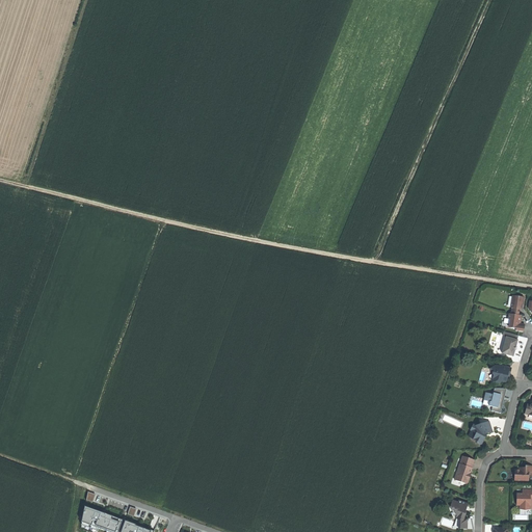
[(512,309),(511,315),(519,316),(520,310),(520,308),(523,309),(525,298),(512,296),(511,303),(513,304),(512,309)]
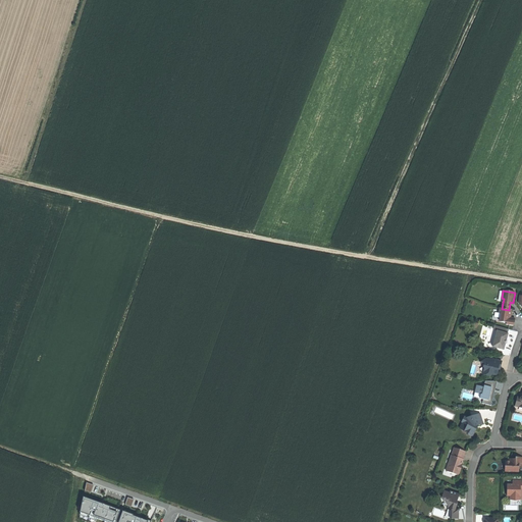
[(502,309),(500,308),(499,313),(501,313),(500,319),(503,319),(503,322),(507,322),(507,324),(514,325),(515,322),(515,318),(510,318),(512,310),(509,310),(502,309)]
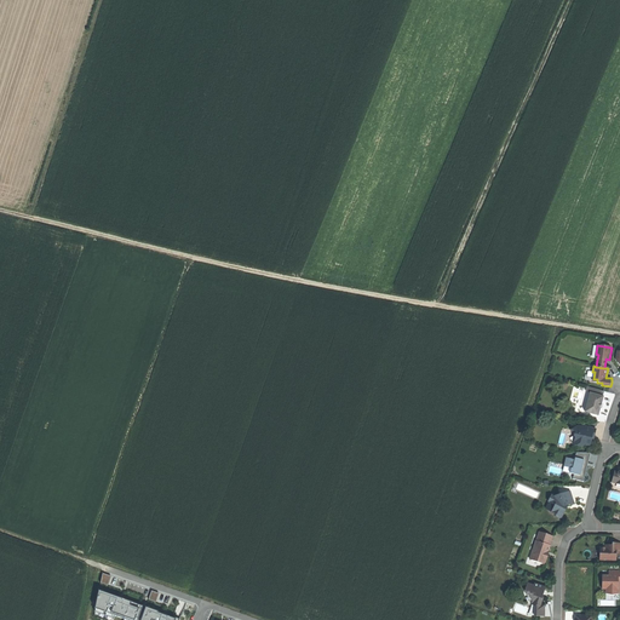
[(586,412),(598,415),(601,408),(602,403),(603,396),(590,392),(586,412)]
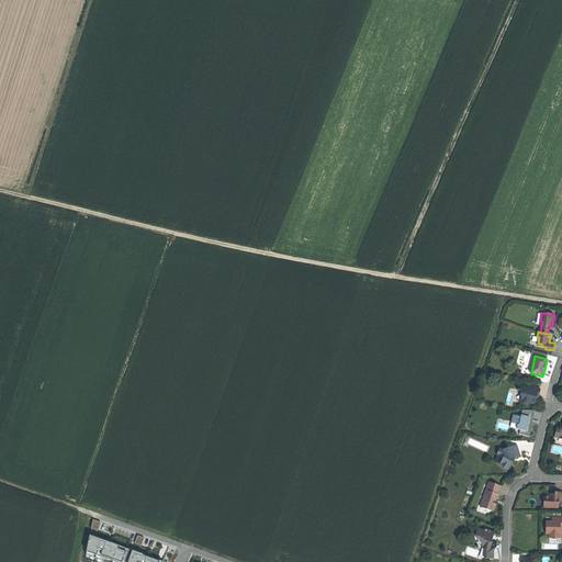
[(541,390),(531,386),(530,389),(523,386),(518,390),(523,398),(521,404),(529,405),(529,404),(535,405),(536,401),(537,396),(539,396),(541,390)]
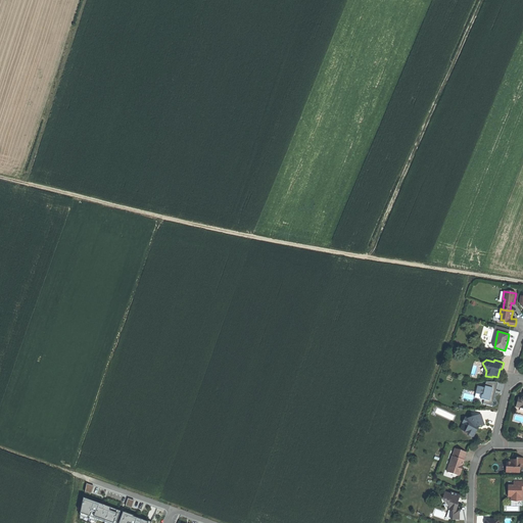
[(484,398),(483,403),(493,406),(496,388),(504,390),(505,383),(486,379),(485,386),(478,385),(475,396),(484,398)]
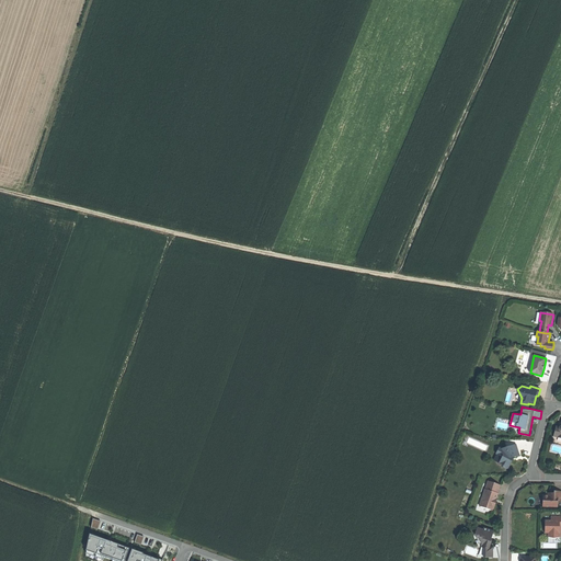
[(502,458),(513,461),(512,459),(513,458),(521,456),(516,445),(507,448),(507,449),(503,450),(502,449),(500,448),(496,455),(502,458)]
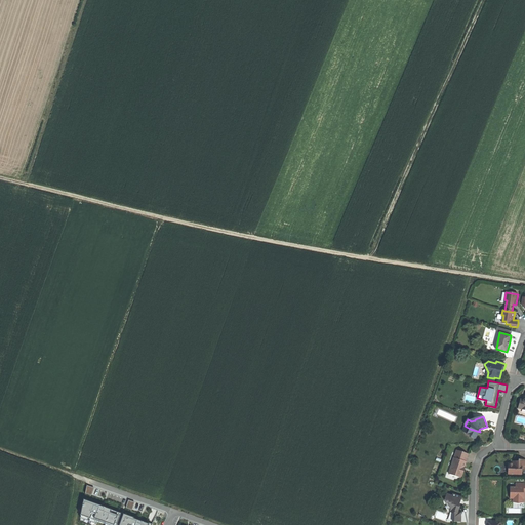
[(480,432),(470,429),(469,432),(472,434),(471,436),(472,439),(474,440),(476,439),(480,432)]
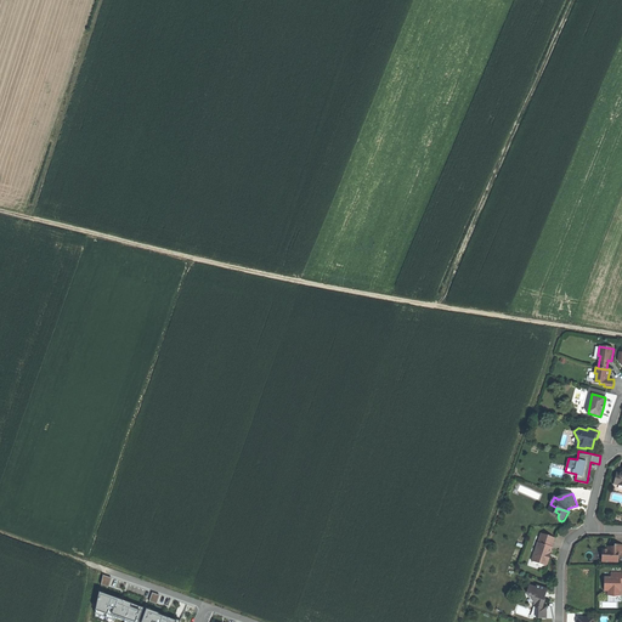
[(541,535),(538,543),(550,548),(554,538),(541,535)]
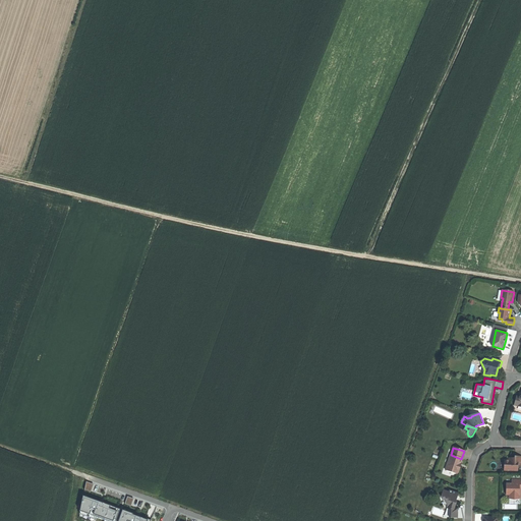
[(461,462),(462,459),(461,459),(451,455),(450,455),(445,471),(457,474),(457,473),(459,473),(461,467),(460,464),(461,462)]
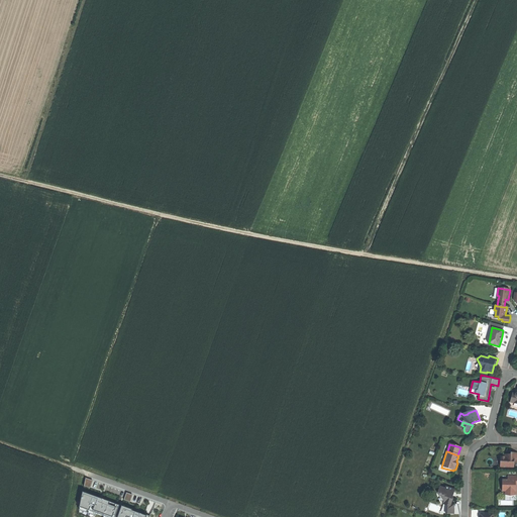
[(516,453),(511,453),(511,455),(511,456),(509,456),(509,455),(508,455),(506,456),(506,457),(501,457),(501,462),(502,462),(502,468),(514,468),(514,461),(516,461),(516,453)]
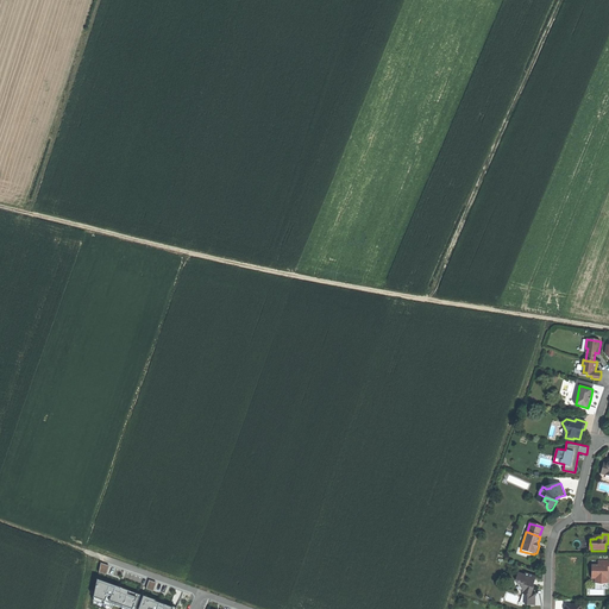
[(608,560),(598,560),(598,565),(592,565),(592,579),(596,579),(596,583),(602,584),(608,583),(608,577),(608,576),(608,573),(608,571),(608,570),(608,560)]
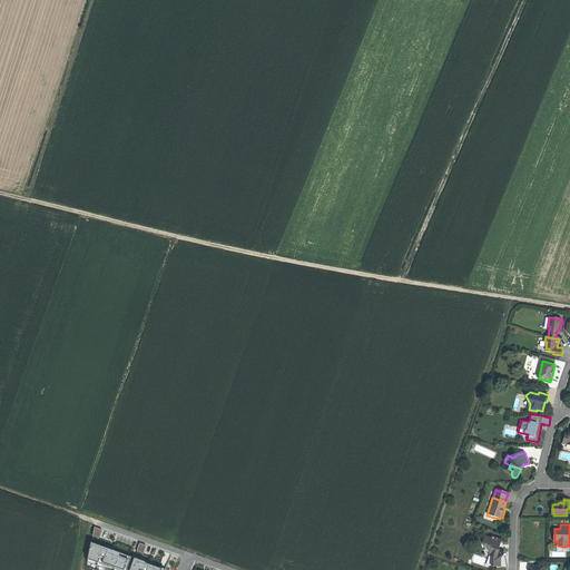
[(92,536),(100,537),(102,528),(95,527),(92,536)]
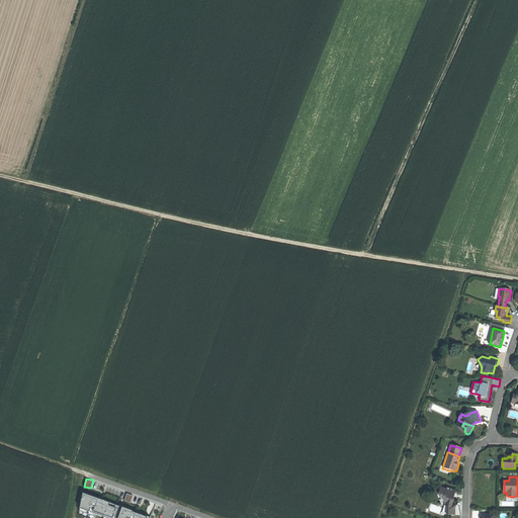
[(446,490),(441,488),(439,494),(440,497),(443,498),(446,502),(444,505),(448,507),(447,510),(447,515),(455,515),(455,506),(452,505),(453,502),(454,499),(453,497),(454,494),(455,494),(456,492),(447,488),(446,490)]
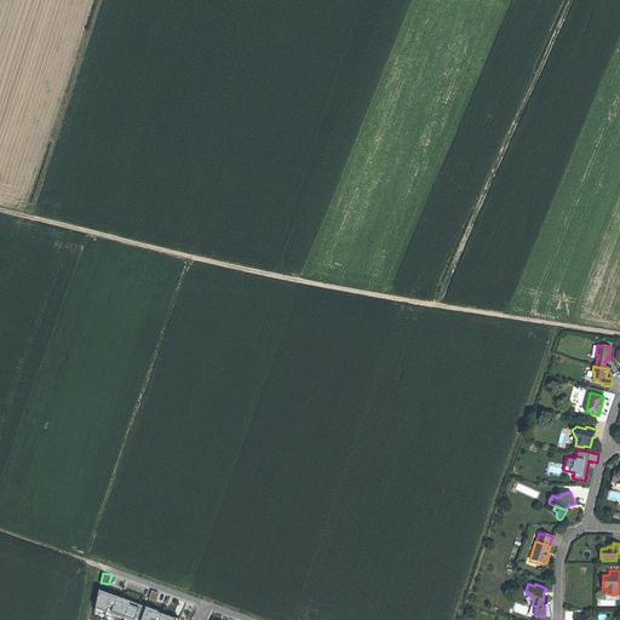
[(138,619),(143,604),(99,590),(95,607),(96,608),(95,612),(115,618),(115,615),(130,619),(138,619)]
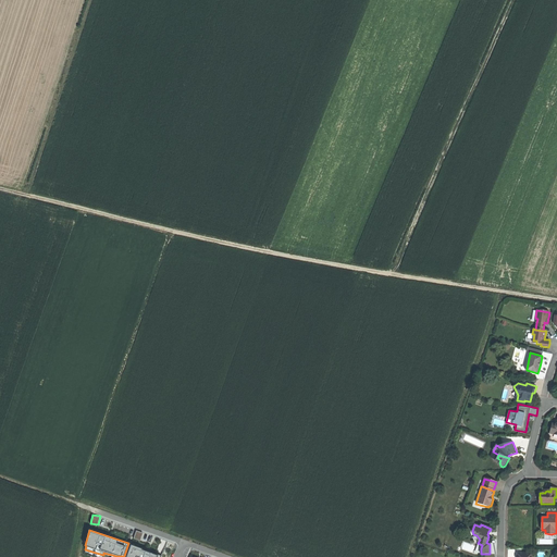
[(136,530),(134,537),(140,540),(144,532),(136,530)]
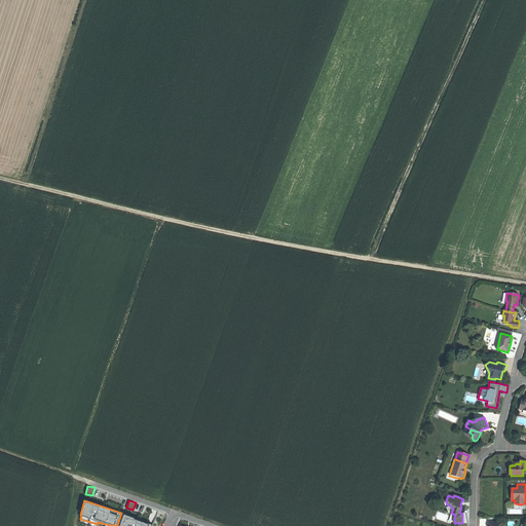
[(134,518),(124,515),(119,525),(152,525),(153,524),(139,520),(139,521),(134,519),(134,518)]
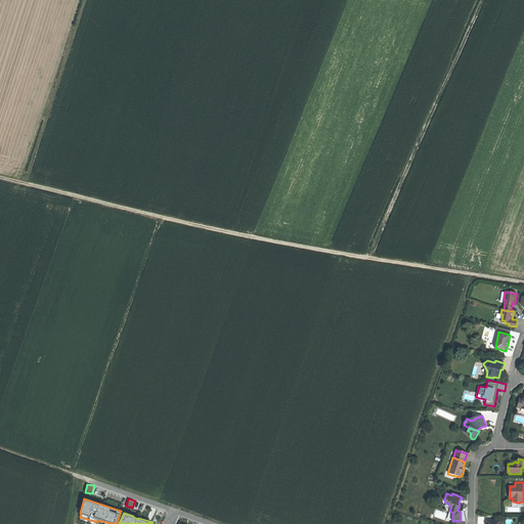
All buildings are outlined.
